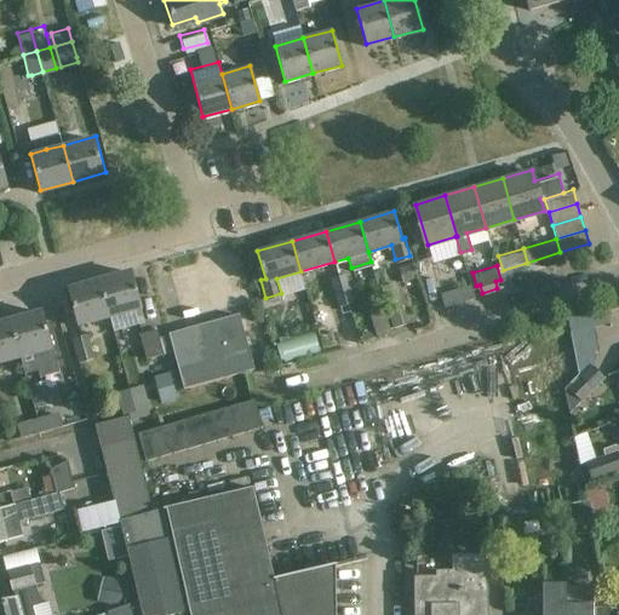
[(132,270),(99,279),(110,316),(142,306),(132,270)]
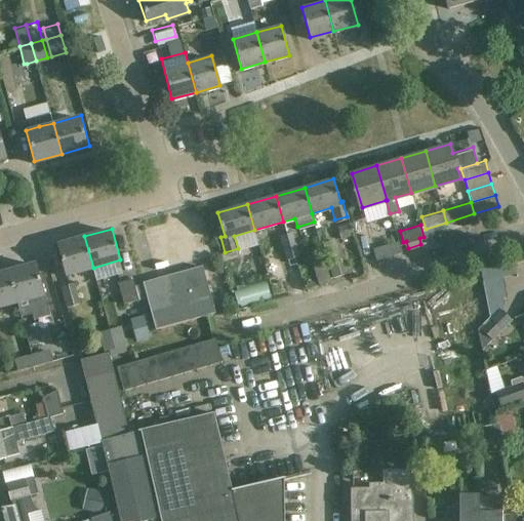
[(299,253),(292,230),(280,234),(286,256),(299,253)]
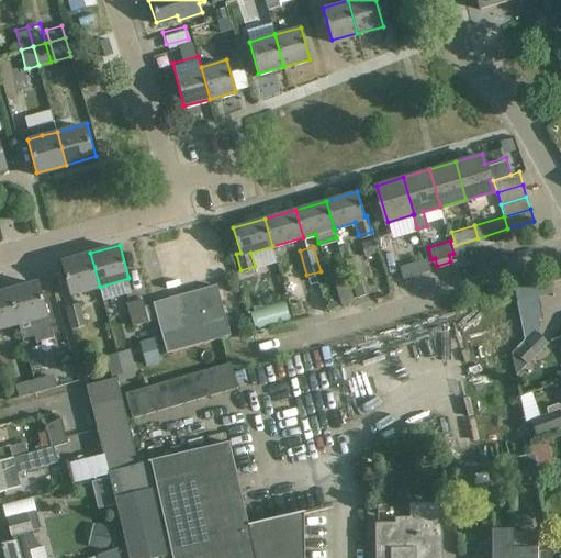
[(100,287),(90,253),(62,261),(70,294),(100,287)]
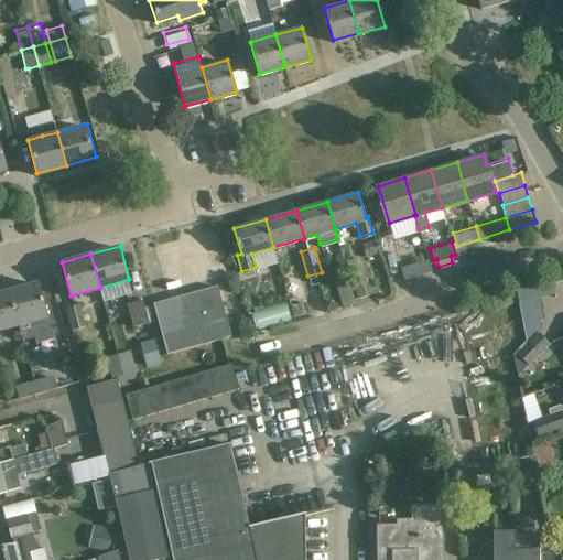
[(431,269),(428,256),(400,264),(403,277),(431,269)]
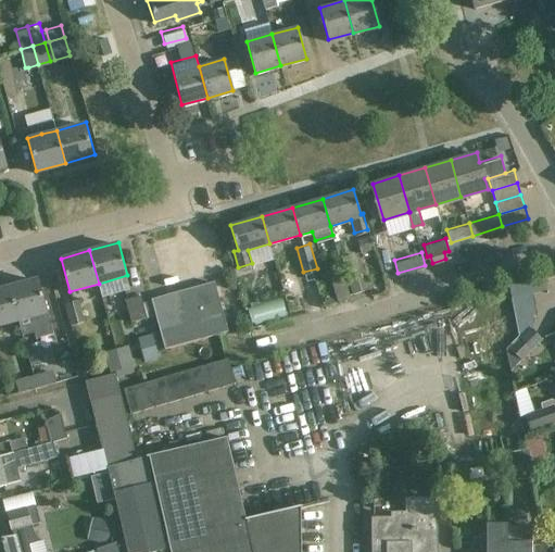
[(364,289),(358,270),(345,274),(351,292),(364,289)]
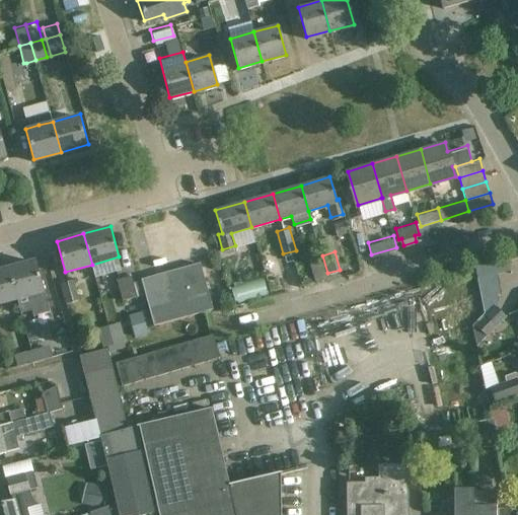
[(326,277),(320,256),(309,260),(314,280),(326,277)]
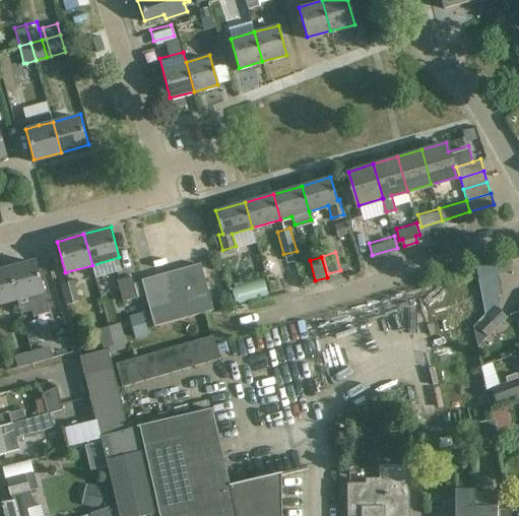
[(36,260),(8,267),(16,299),(17,299),(20,310),(30,307),(33,314),(49,309),(44,289),(36,260)]
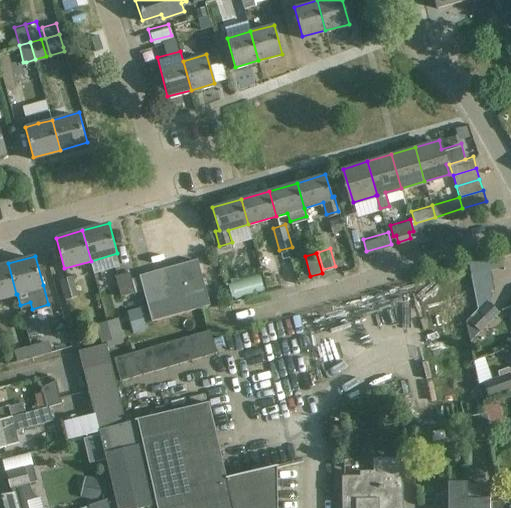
[(196,258),(139,274),(143,288),(151,318),(202,304),(208,303),(202,282),(196,258)]
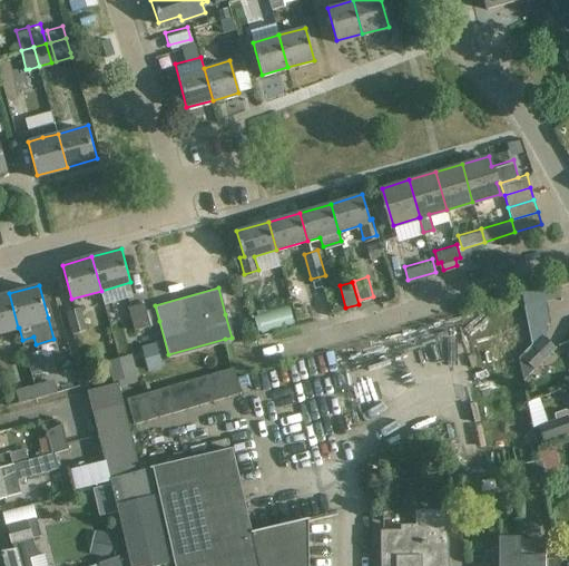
[(0,332),(18,328),(9,293),(0,295),(0,332)]
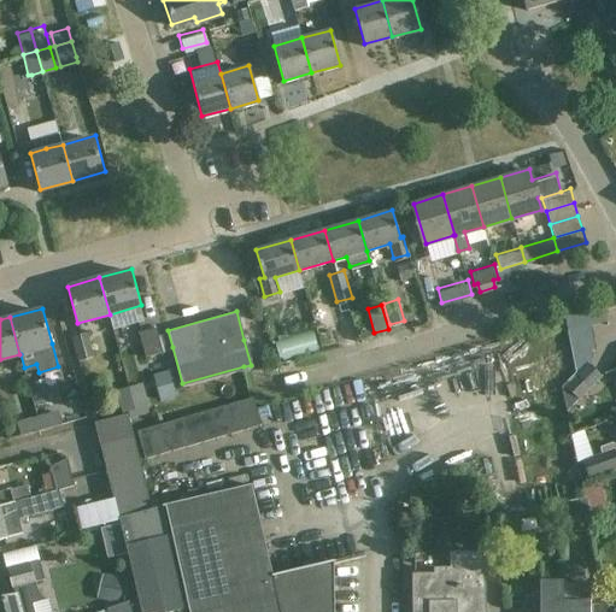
[(154,325),(138,330),(145,355),(172,347),(168,330),(163,331),(157,333),(154,325)]
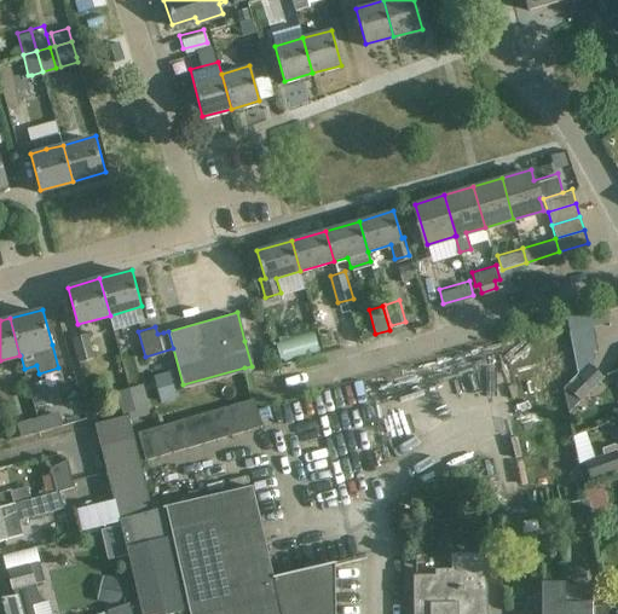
[(96,354),(88,329),(70,334),(78,359),(96,354)]
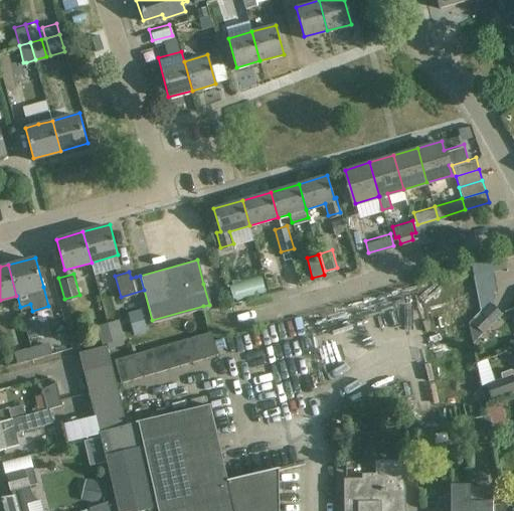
[(479,308),(468,319),(473,341),(502,311),(492,301),(489,298),(479,308)]
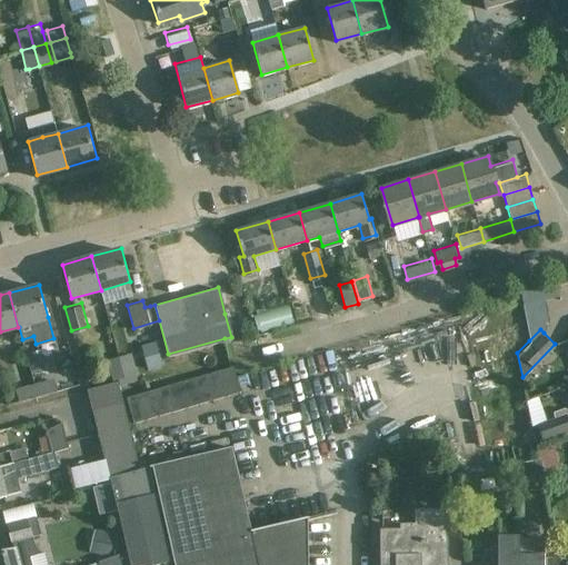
[(118,355),(123,375),(136,373),(130,352),(118,355)]
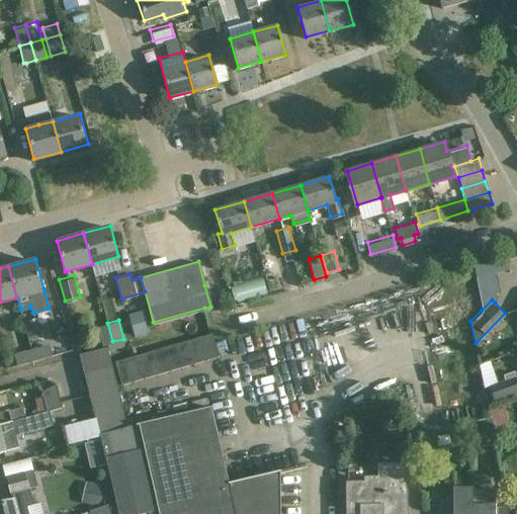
[(101,344),(112,341),(107,323),(96,325),(101,344)]
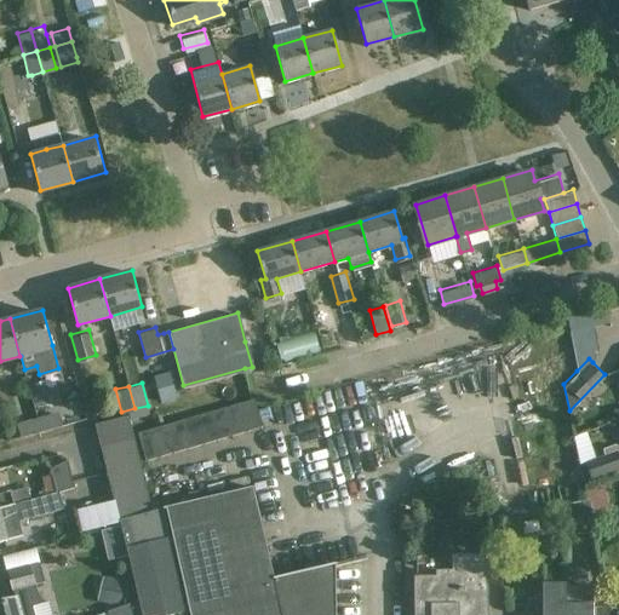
[(253,397),(137,431),(145,458),(261,424),(254,404),(253,397)]
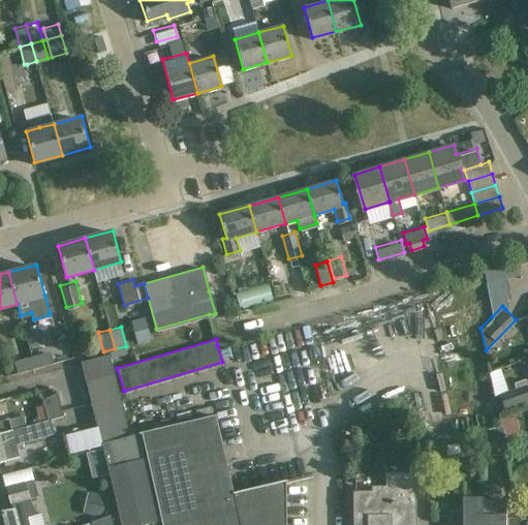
[(50,349),(31,354),(35,367),(53,362),(50,349)]
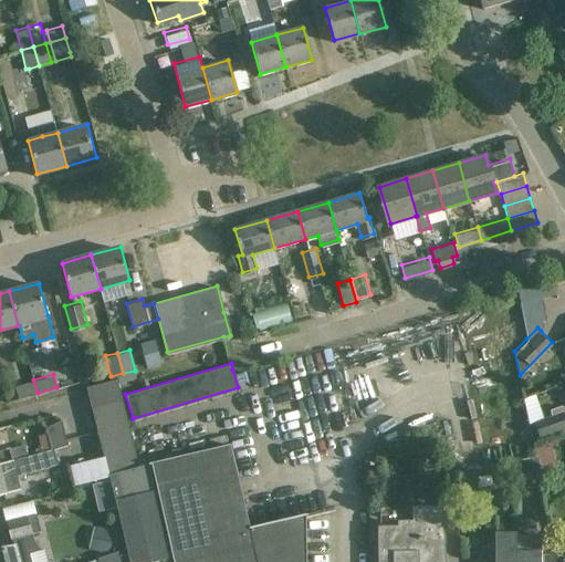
[(116,378),(87,386),(110,474),(138,466),(116,378)]
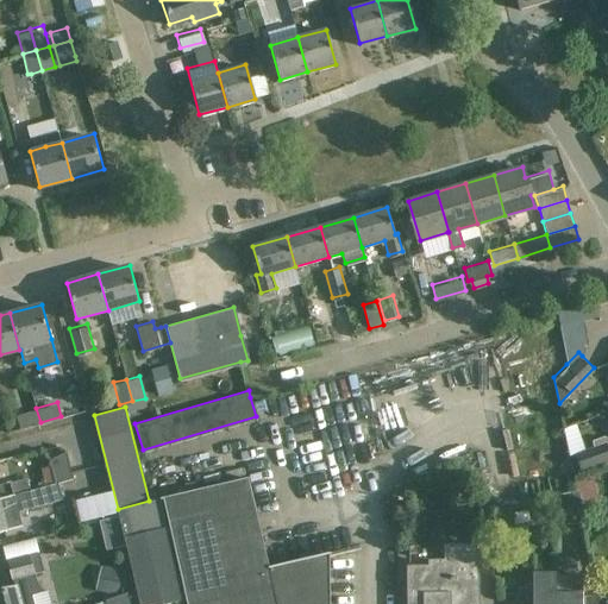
[(41,422),(36,408),(14,414),(19,428),(41,422)]
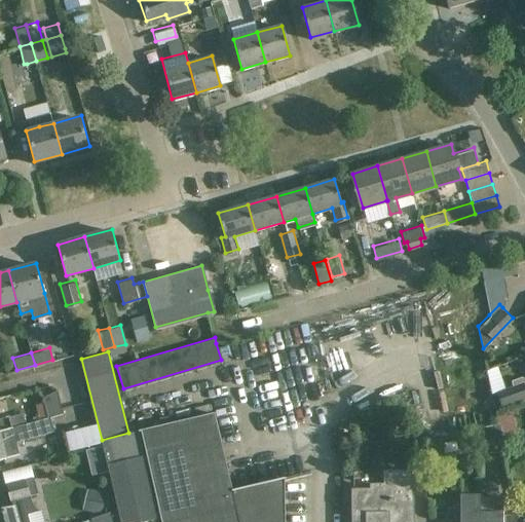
[(524,398),(524,386),(523,381),(496,392),(501,407),(524,398)]
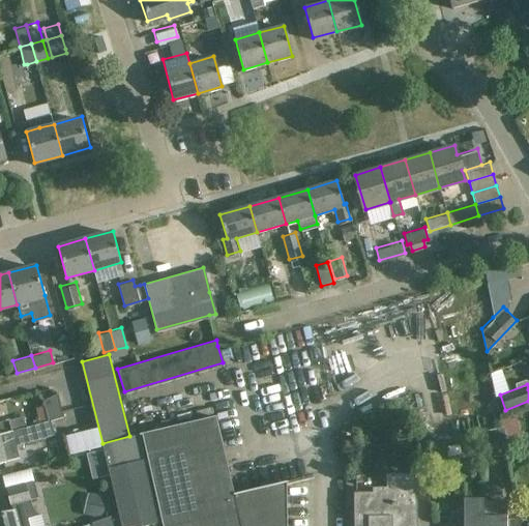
[(63,415),(57,392),(42,400),(49,419),(63,415)]
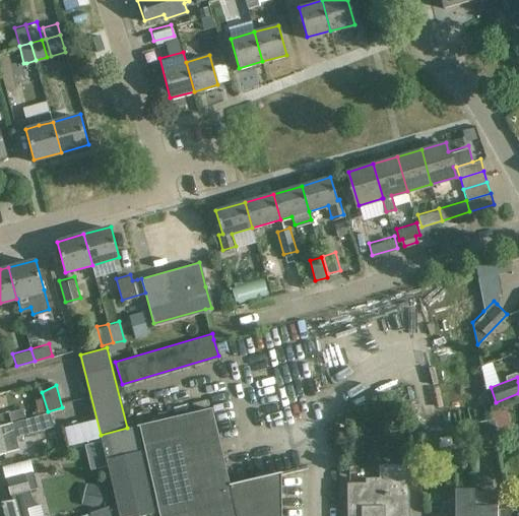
[(400,396),(386,392),(387,413),(401,411),(400,396)]
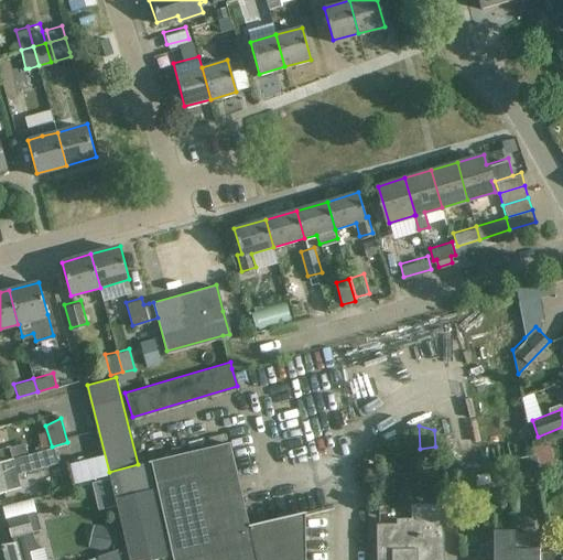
[(0,461),(28,453),(24,441),(0,447),(0,461)]
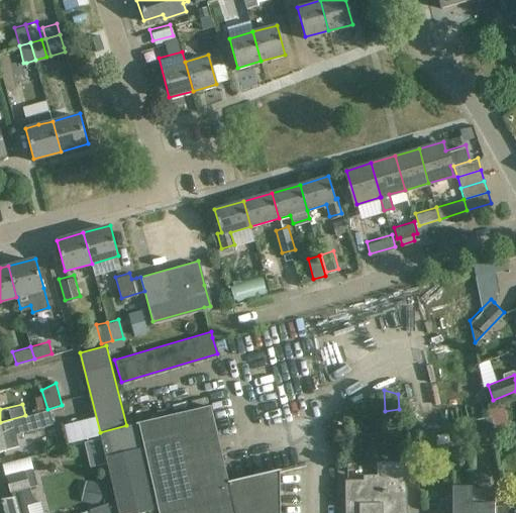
[(114,498),(113,498),(116,512),(277,512),(277,471),(305,464),(305,463),(226,481),(210,406),(168,416),(165,407),(156,410),(158,419),(135,424),(124,426),(99,432),(114,498)]
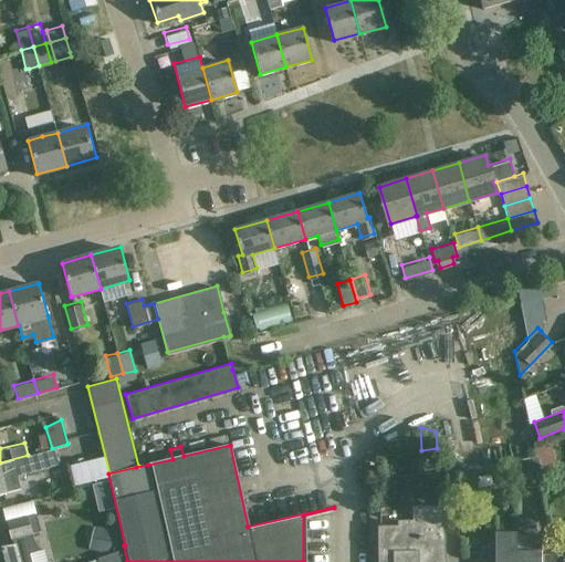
[(28,455),(0,462),(0,493),(6,492),(6,490),(20,487),(16,472),(58,462),(54,448),(31,454),(28,455)]
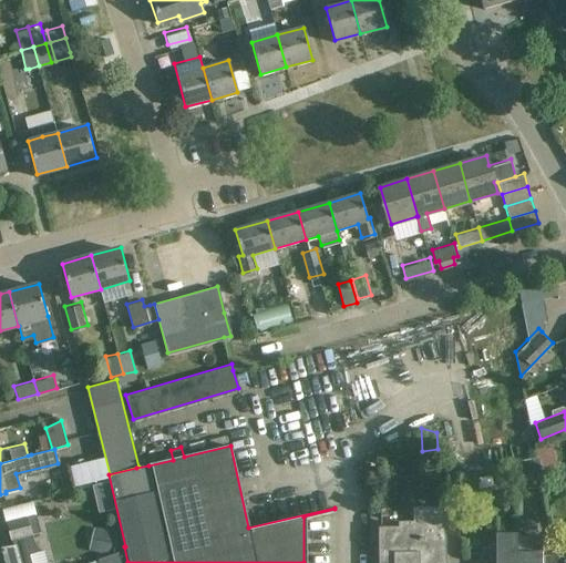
[(544,484),(538,454),(516,459),(516,487),(544,484)]
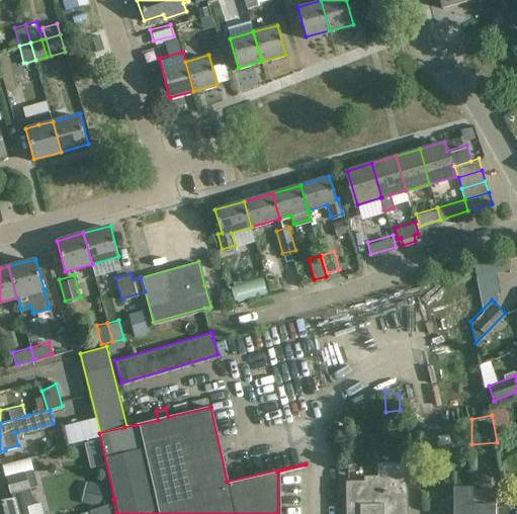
[(408,513),(405,461),(376,462),(376,476),(363,476),(363,481),(345,481),(345,513),(408,513)]
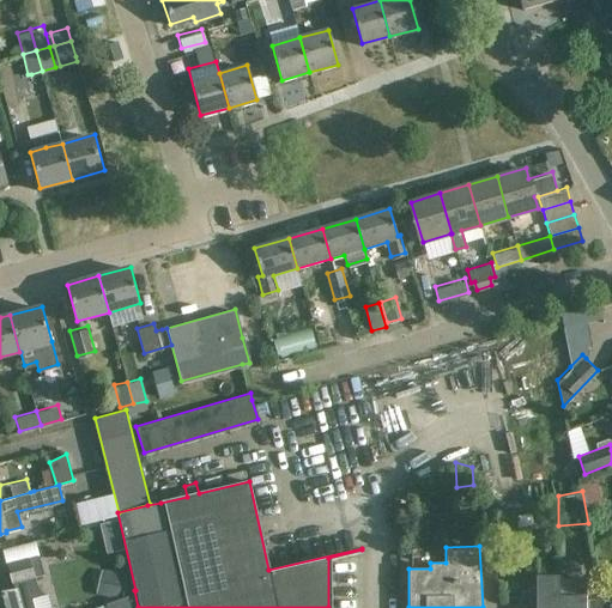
[(14,591),(0,595),(0,607),(52,607),(48,594),(38,596),(34,576),(42,573),(37,554),(29,557),(5,563),(10,582),(12,582),(14,591)]
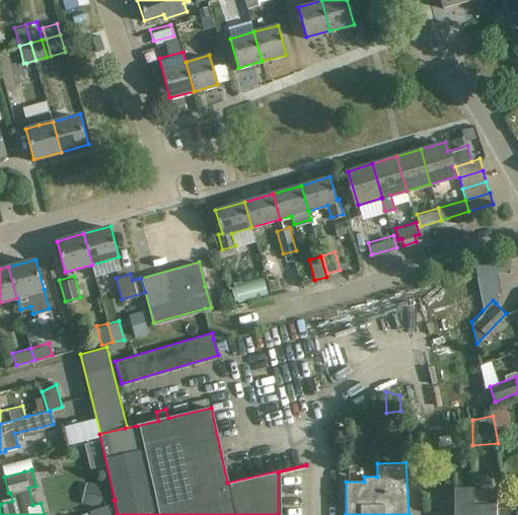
[(472,514),(473,488),(454,488),(453,514),(472,514)]
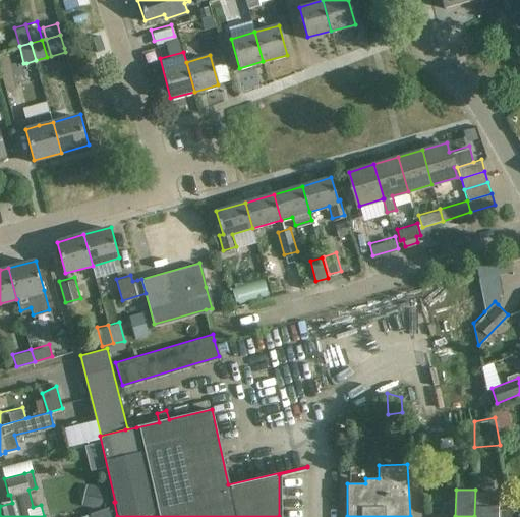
[(498,490),(475,490),(474,516),(497,516),(498,507),(498,490)]
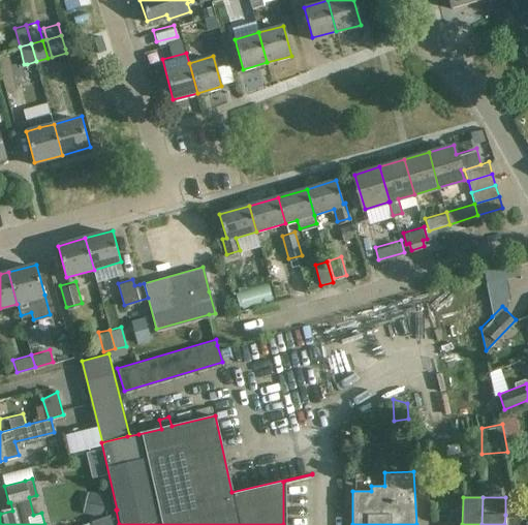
[(119,524),(116,510),(92,519),(94,522),(86,524),(119,524)]
